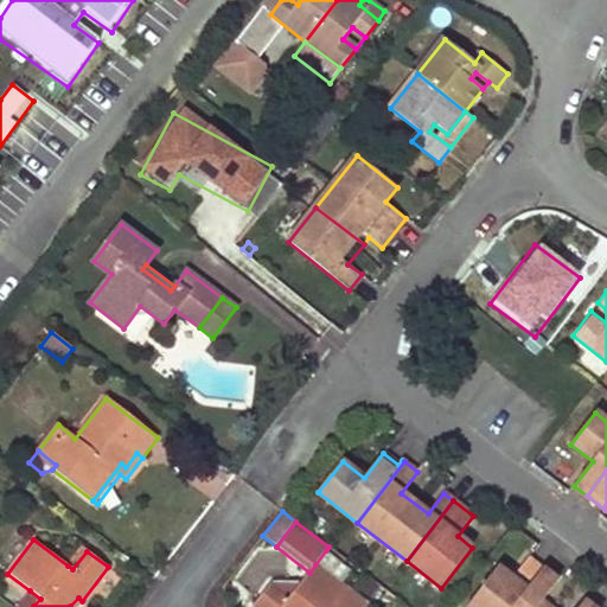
[(82,547),(68,566),(72,569),(87,551),(82,547)]
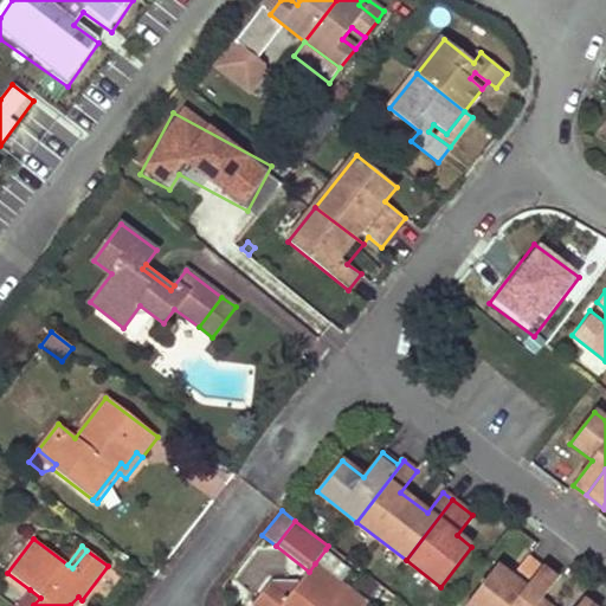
[(350,569),(326,549),(315,563),(340,584),(350,569)]
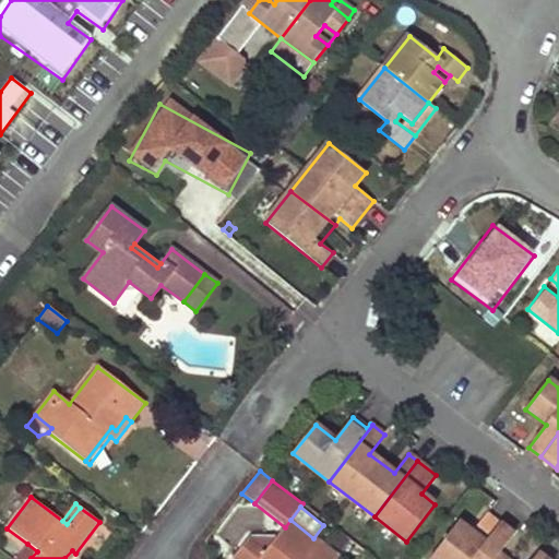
[(458,522),(429,558),(537,558),(540,557),(536,554),(532,558),(504,558),(499,555),(513,535),(486,513),(472,533),(458,522)]
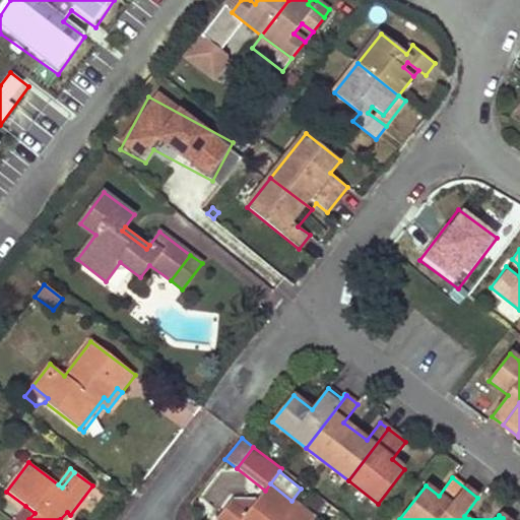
[(270,483),(265,491),(247,514),(231,502),(216,519),(313,519),(315,518),(291,501),(270,483)]
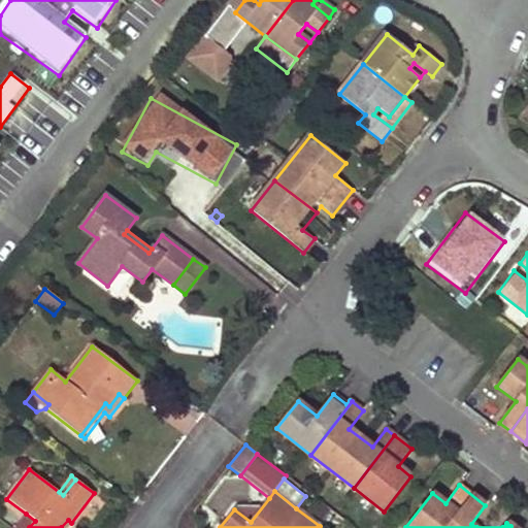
[(26,514),(13,527),(29,527),(35,521),(26,514)]
